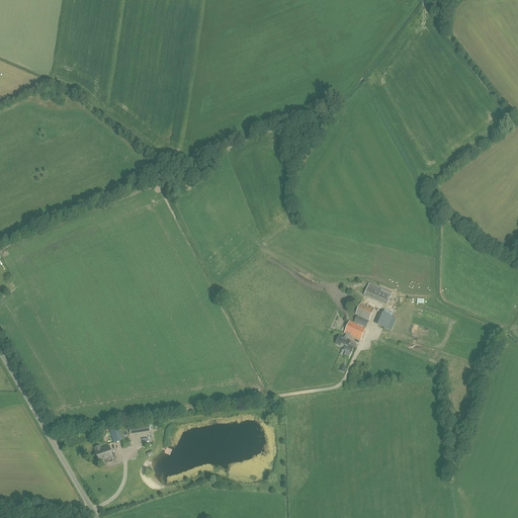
[(368,285),(364,294),(387,306),(392,295),(368,285)]
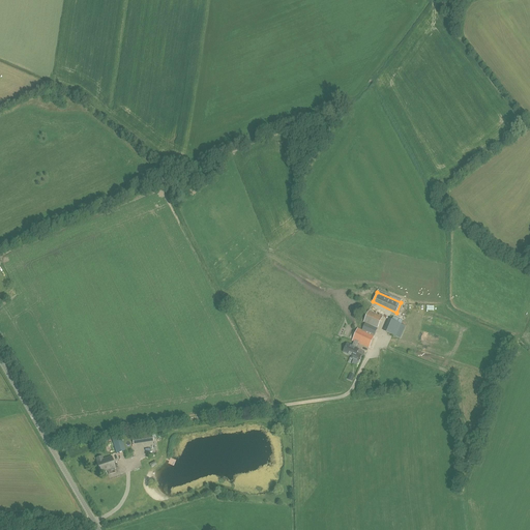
[(362,356),(364,352),(356,348),(358,343),(369,348),(383,317),(369,311),(364,322),(365,323),(362,330),(358,328),(352,341),(354,342),(352,347),(347,344),(344,352),(353,356),(352,358),(359,361),(359,360),(360,360),(361,358),(361,357),(361,355),(362,356)]
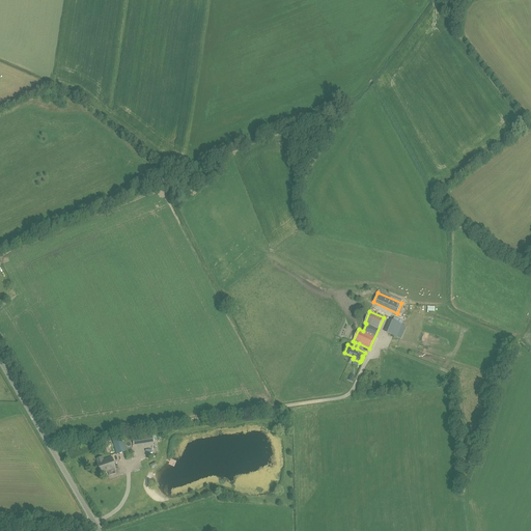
[(401,325),(393,320),(387,333),(396,337),(401,325)]
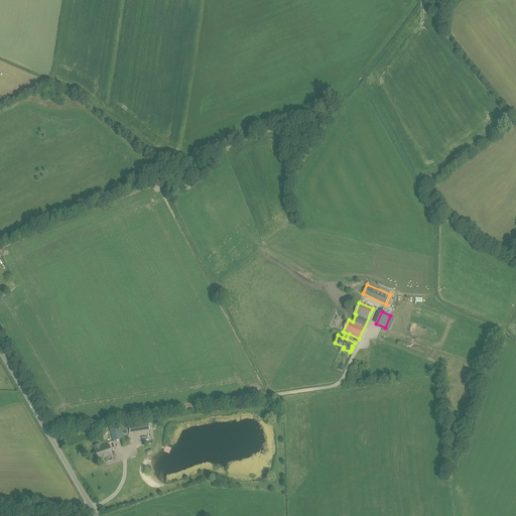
[(129,430),(149,427),(147,419),(128,422),(129,430)]
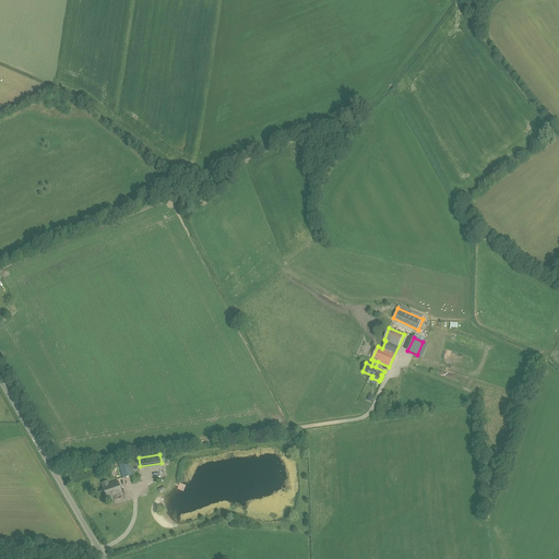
[(132,476),(127,459),(117,462),(122,479),(132,476)]
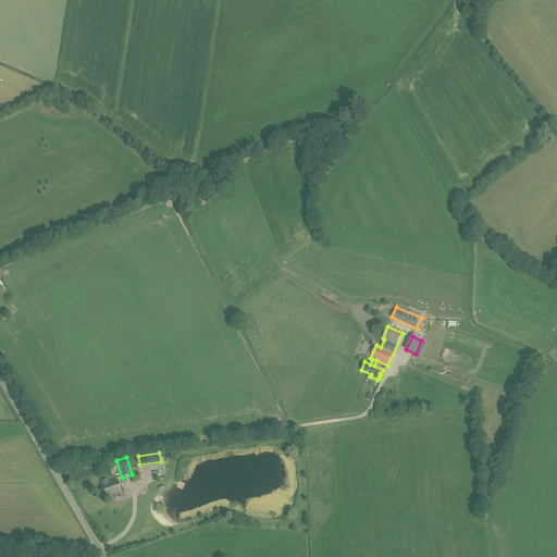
[(118,479),(101,484),(106,497),(122,492),(118,479)]
